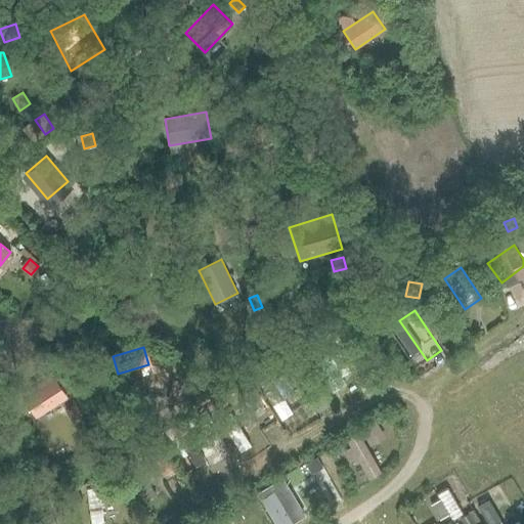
[(344,355),(329,364),(341,382),(355,373),(344,355)]
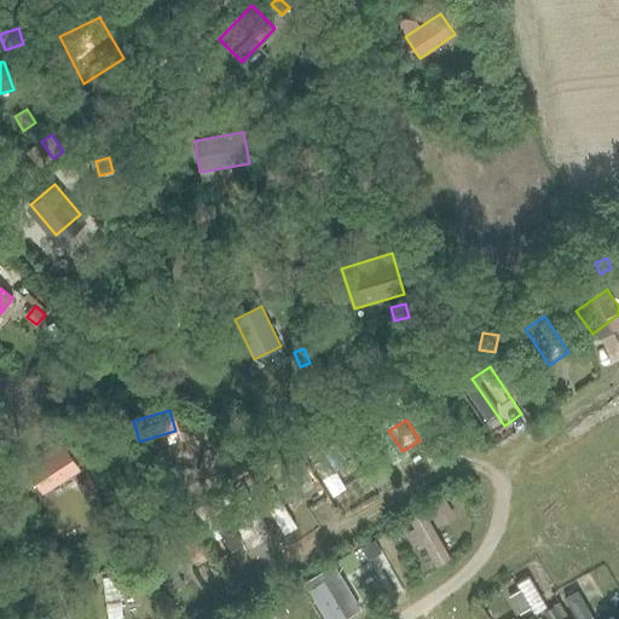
[(302,441),(313,463),(334,452),(322,431),(302,441)]
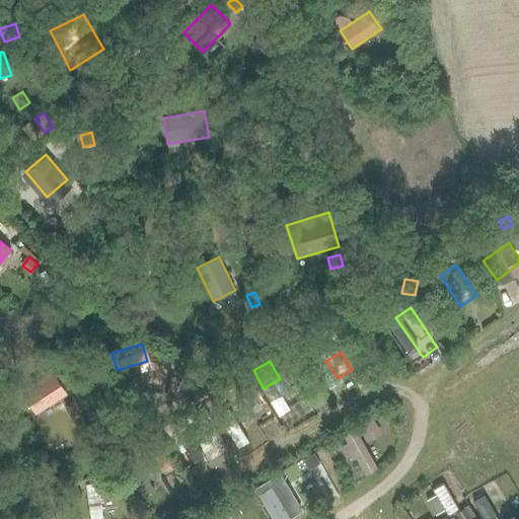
[(20,391),(35,416),(68,394),(52,371),(20,391)]
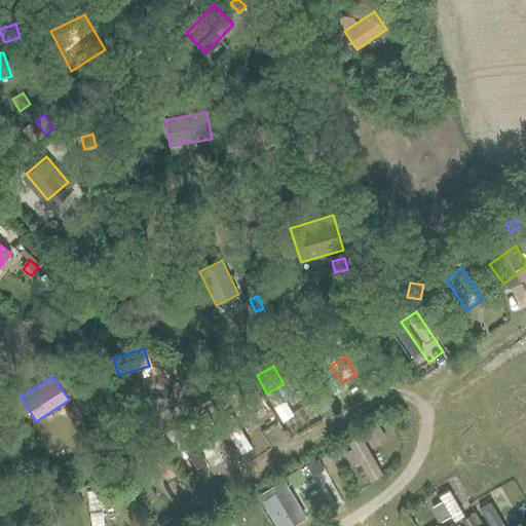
[(251,410),(263,402),(255,387),(241,396),(251,410)]
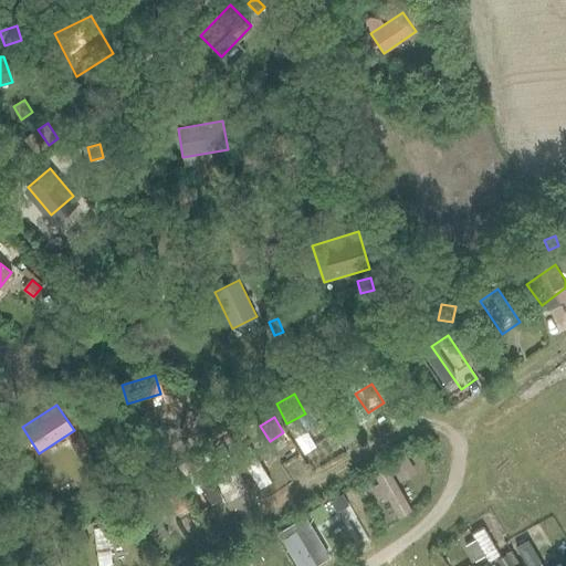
[(301,418),(290,426),(310,456),(321,448),(301,418)]
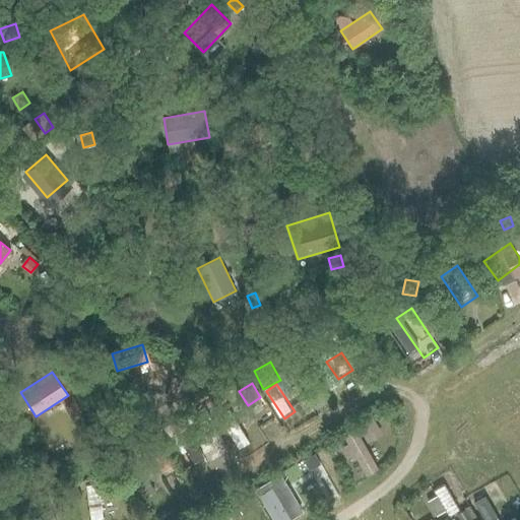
[(76,401),(65,408),(72,418),(82,412),(76,401)]
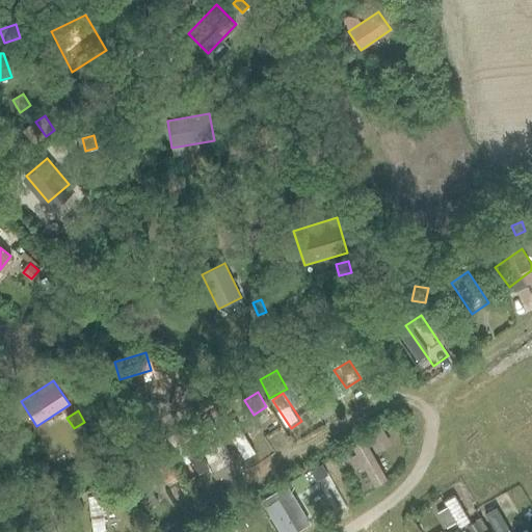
[(255,415),(239,425),(251,446),(268,435),(255,415)]
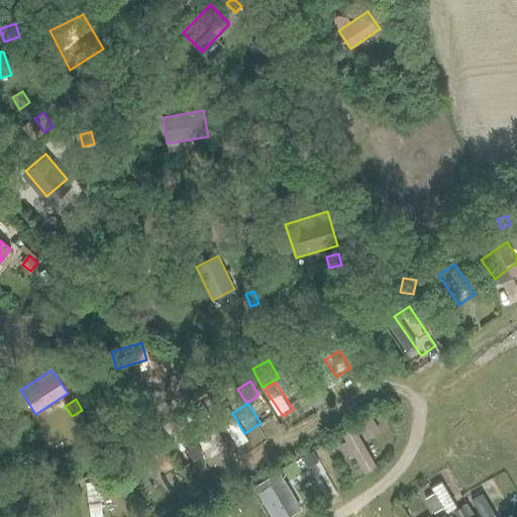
[(195,410),(201,420),(209,415),(203,405),(195,410)]
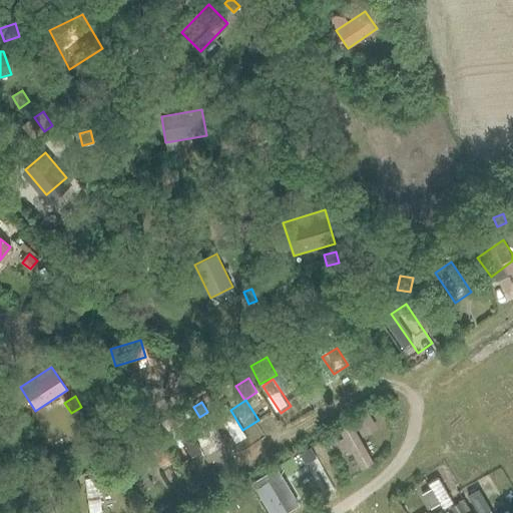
[(353,417),(364,437),(379,428),(368,409),(353,417)]
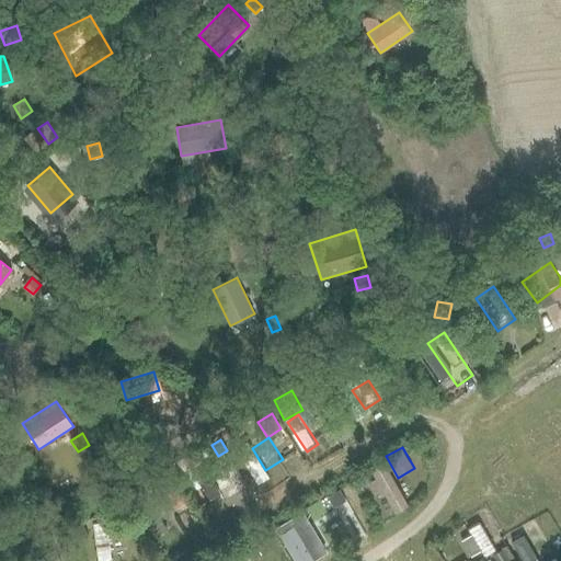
[(168,468),(153,477),(161,489),(175,479),(168,468)]
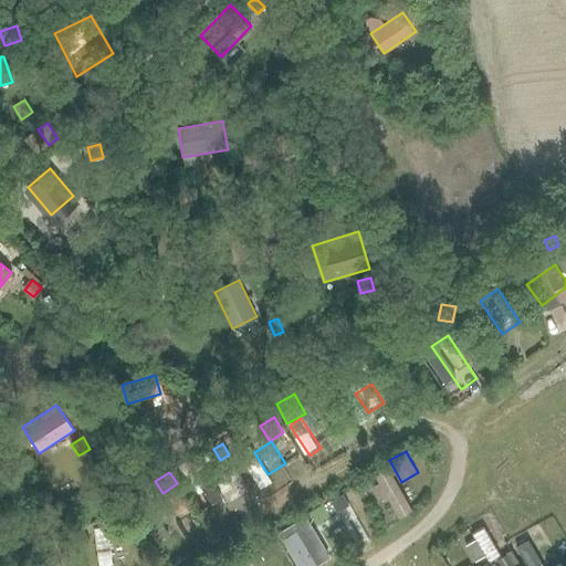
[(221,475),(207,484),(219,502),(232,493),(221,475)]
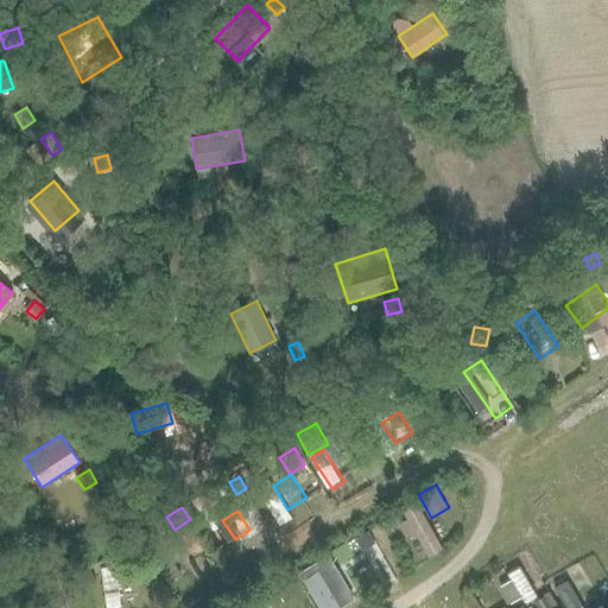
[(192,523),(177,532),(190,551),(206,542),(192,523)]
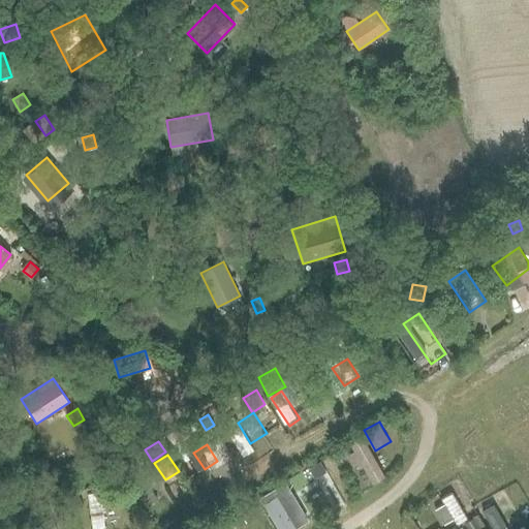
[(316,478),(327,471),(321,462),(310,469),(316,478)]
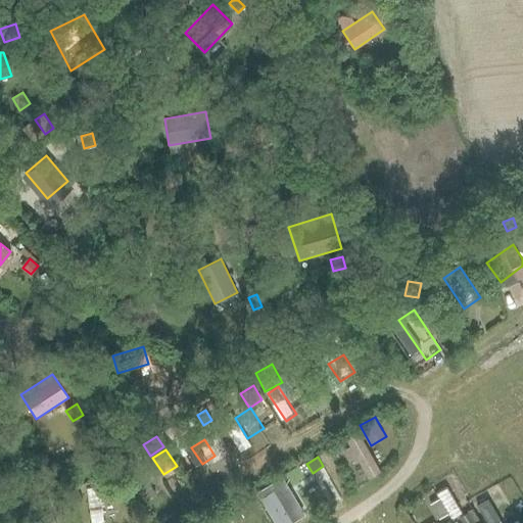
[(344,463),(361,487),(369,481),(352,457),(344,463)]
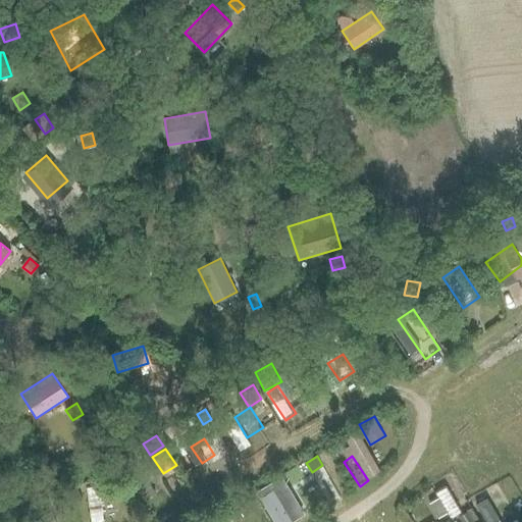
[(151,475),(137,484),(147,503),(162,493),(151,475)]
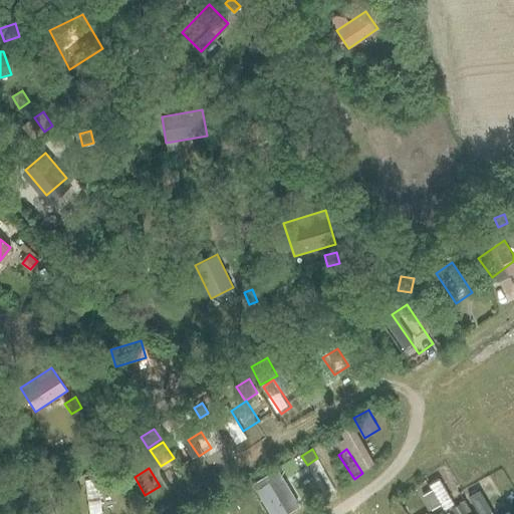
[(269,485),(284,511),(294,505),(279,479),(269,485)]
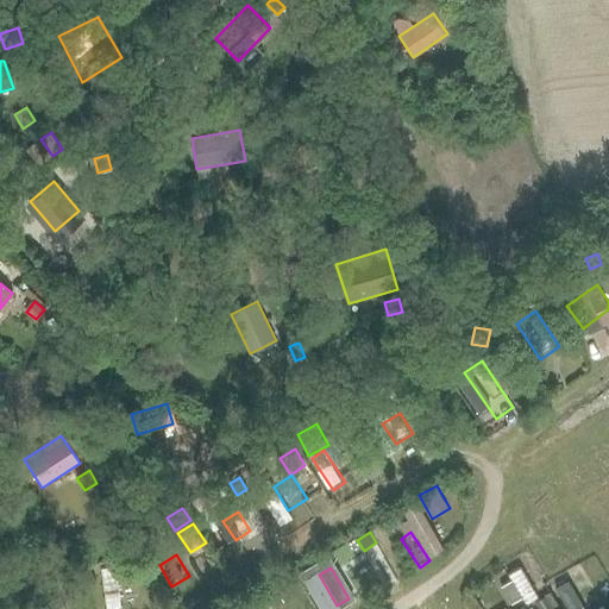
[(88,569),(76,575),(83,589),(95,582),(88,569)]
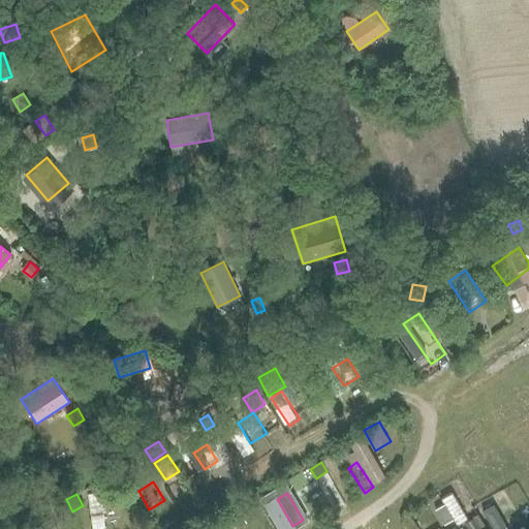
[(456,522),(459,527),(466,523),(469,522),(455,497),(444,502),(446,505),(437,510),(446,527),(456,522)]
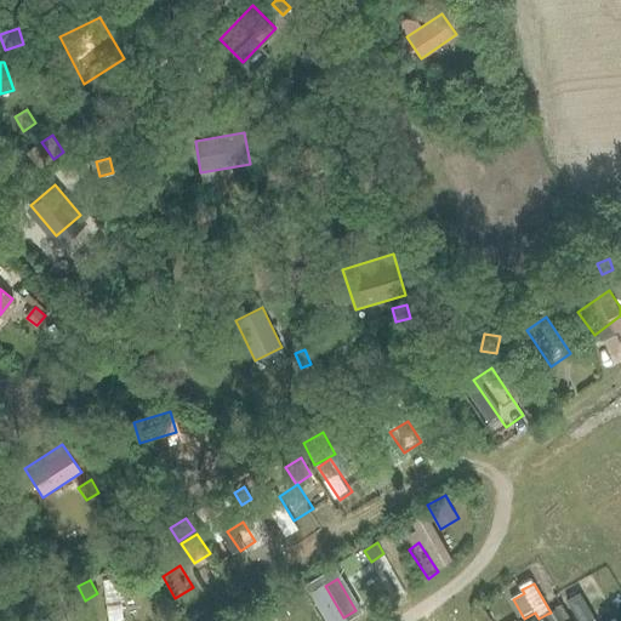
[(126,620),(123,586),(106,587),(108,620),(126,620)]
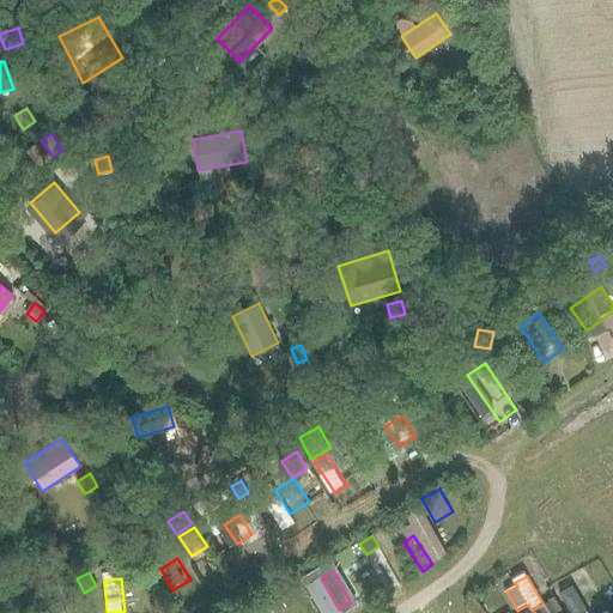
[(589,612),(574,588),(560,595),(570,612),(589,612)]
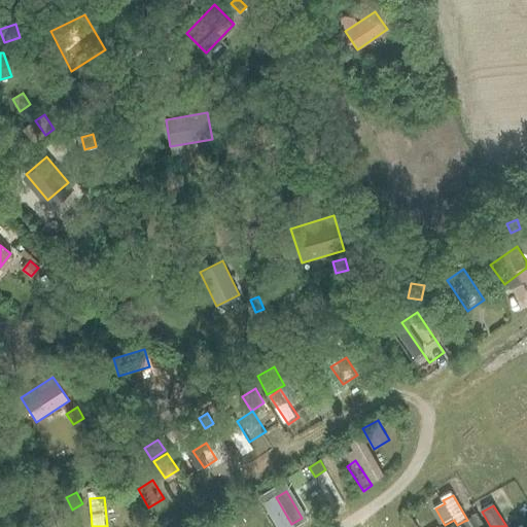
[(240,512),(230,518),(235,526),(236,526),(246,521),(240,512)]
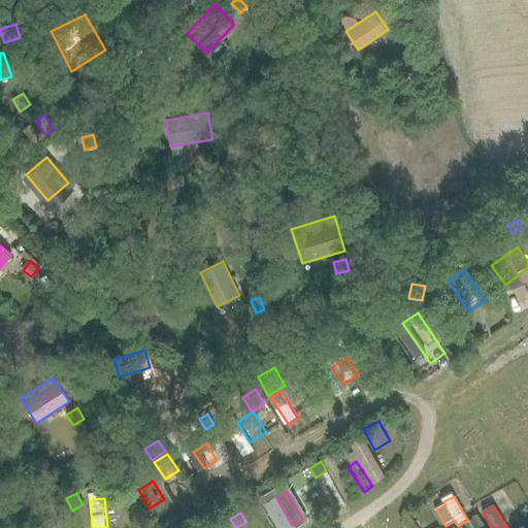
[(468,521),(465,522),(467,527),(475,527),(479,527),(480,527),(485,524),(479,513),(472,517),(473,518),(468,521)]
